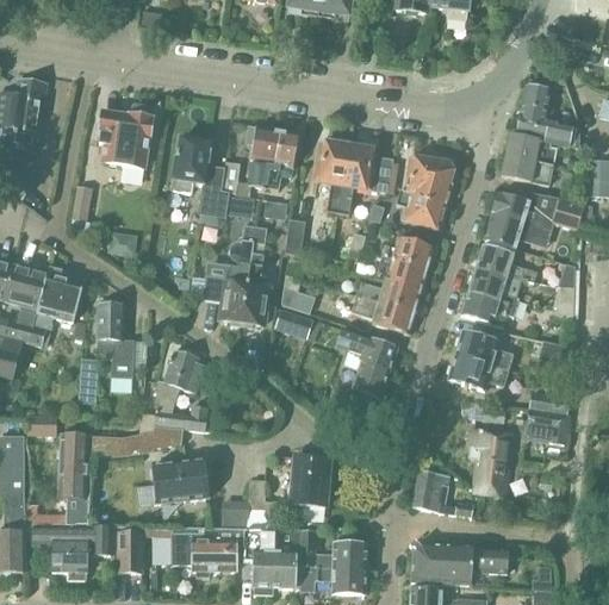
[(318,17),(321,0),(290,0),(290,7),(302,8),(300,14),(318,17)]
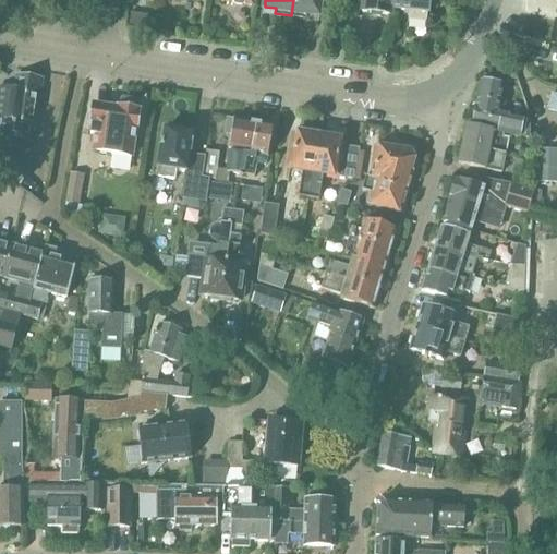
[(293,0),(291,15),(306,17),(307,12),(319,13),(321,0),(293,0)]
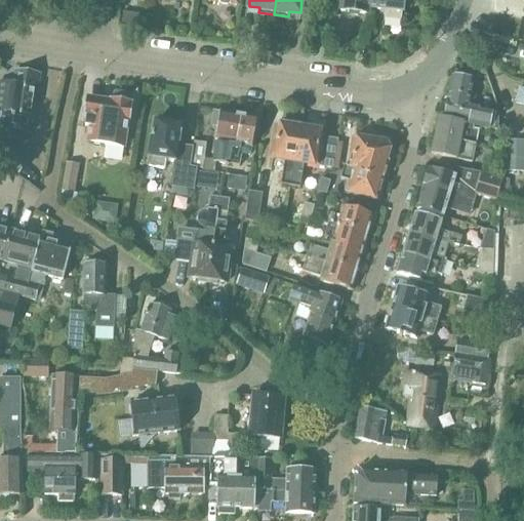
[(341,0),(341,7),(368,10),(369,5),(370,0),(341,0)]
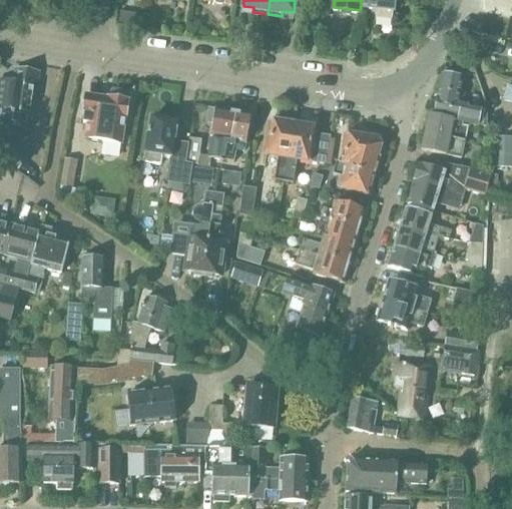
[(362,0),(361,5),(378,7),(377,16),(392,17),(393,9),(395,9),(396,0),(362,0)]
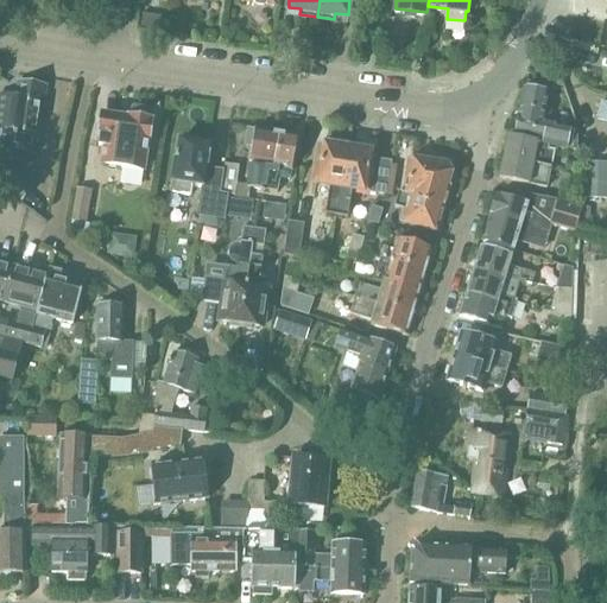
[(525,83),(517,129),(548,135),(547,140),(556,143),(577,146),(579,125),(549,119),(551,106),(547,105),(550,88),(548,88),(550,77),(535,75),(533,78),(529,77),(528,84),(525,83)]
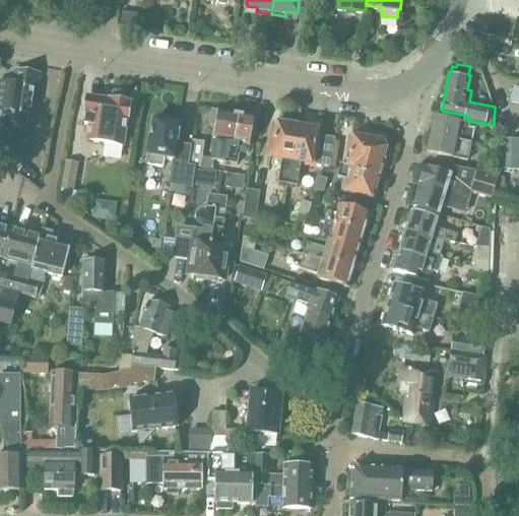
[(13,80),(0,77),(0,116),(9,118),(9,123),(29,127),(33,110),(35,111),(41,70),(16,66),(13,80)]
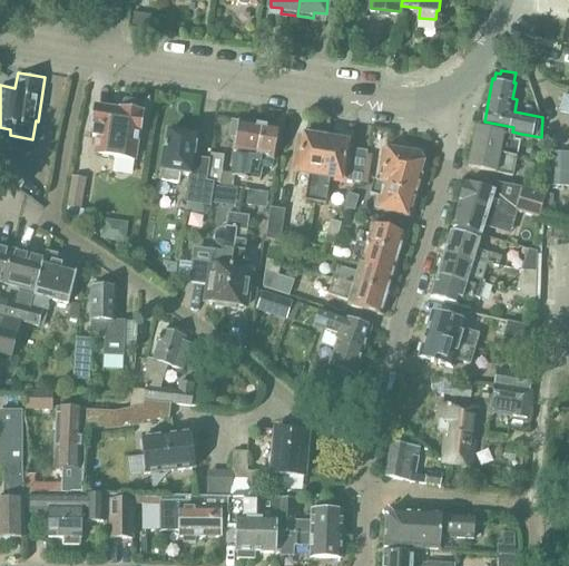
[(137,156),(144,109),(141,109),(143,100),(141,98),(128,96),(126,98),(125,107),(98,103),(94,134),(100,135),(98,150),(137,156)]
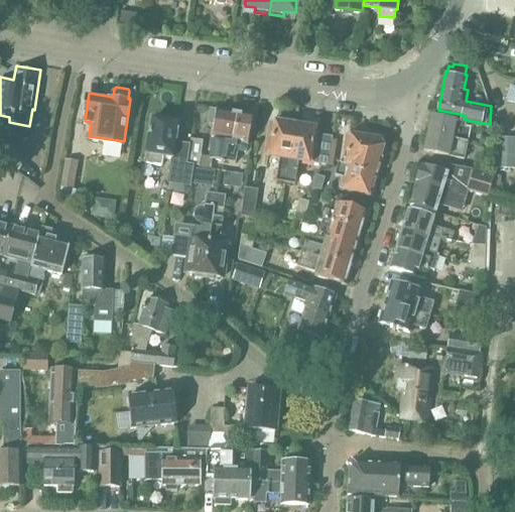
[(232,138),(237,110),(211,106),(209,118),(215,119),(213,134),(214,135),(216,135),(215,139),(220,140),(221,135),(232,138)]
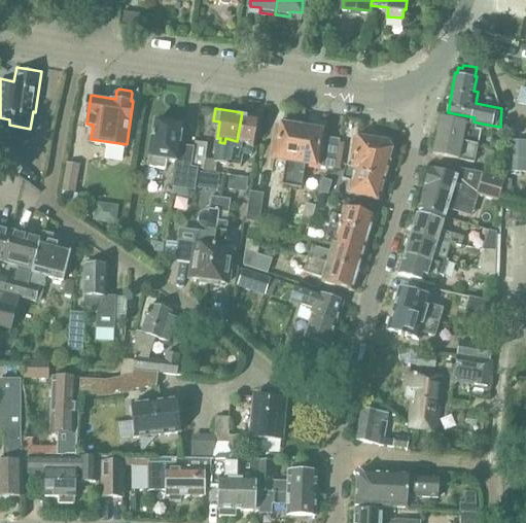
[(220,138),(218,138),(215,158),(241,163),(243,146),(241,145),(242,142),(253,144),(258,115),(242,112),(237,141),(225,138),(224,143),(219,142),(220,138)]
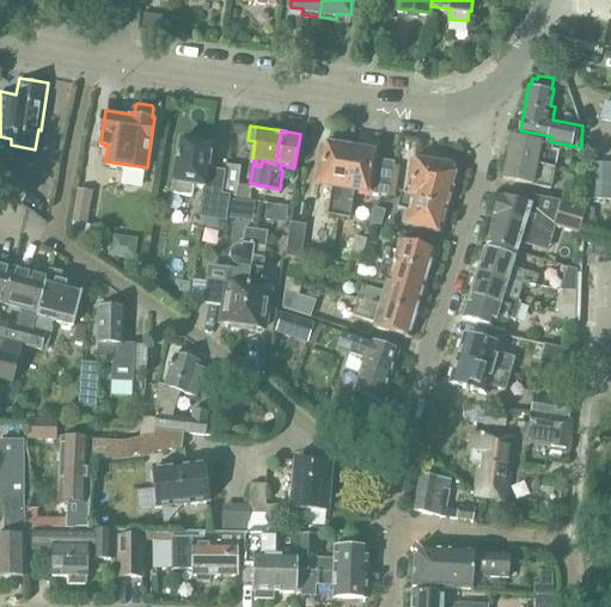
[(551,136),(520,130),(519,134),(513,133),(509,149),(533,154),(532,160),(556,165),(560,143),(550,141),(551,136)]
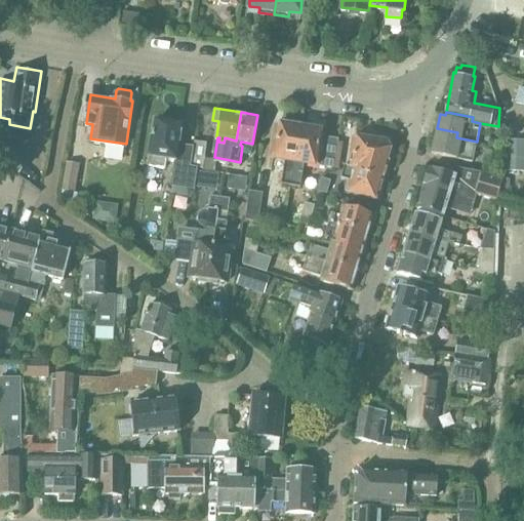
[(195,185),(198,164),(191,163),(194,145),(179,143),(179,142),(178,142),(182,121),(155,118),(149,162),(165,164),(166,156),(176,157),(172,182),(195,185)]
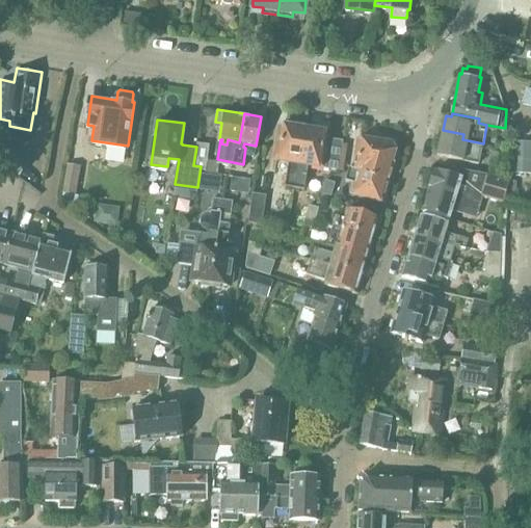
[(295,185),(304,127),(282,124),(276,156),(289,158),(285,183),(295,185)]
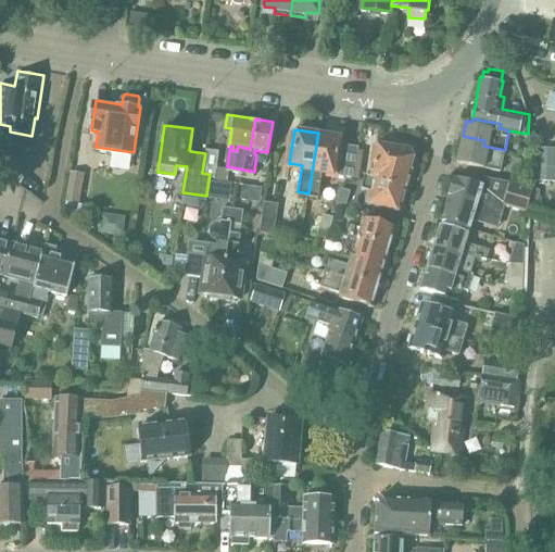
[(342,137),(318,133),(308,193),(318,195),(323,170),(354,174),(358,145),(341,141),(342,137)]
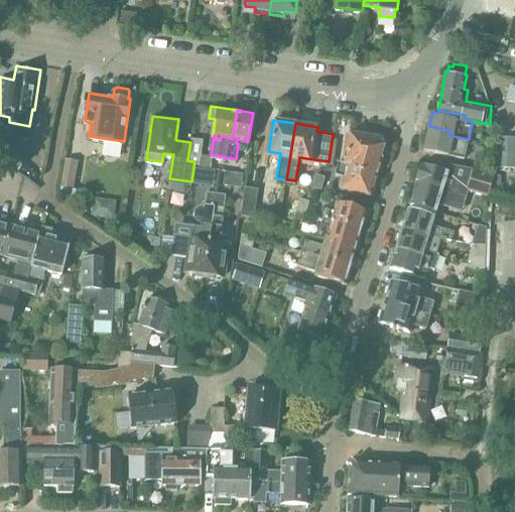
[(449,130),(429,126),(425,147),(466,155),(469,139),(448,135),(449,130)]
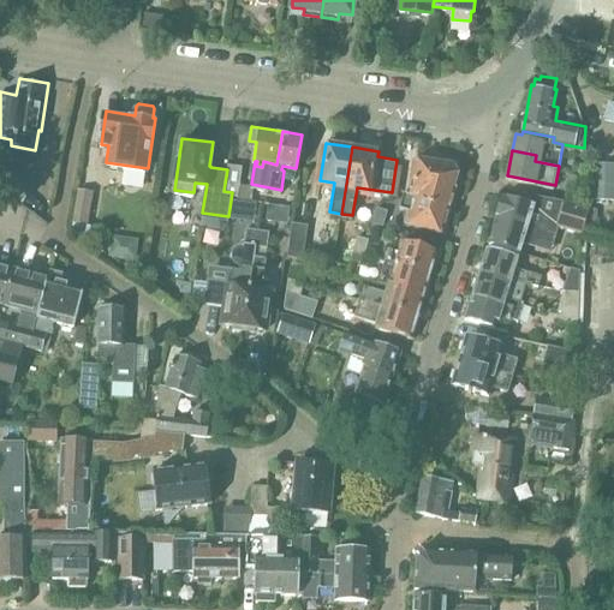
[(404,193),(452,208),(454,198),(449,197),(458,169),(453,163),(417,157),(411,192),(405,190),(404,193)]
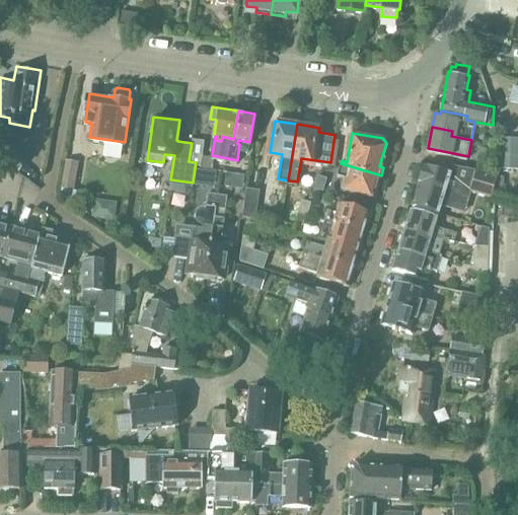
[(517,135),(499,136),(499,167),(517,166),(517,135)]
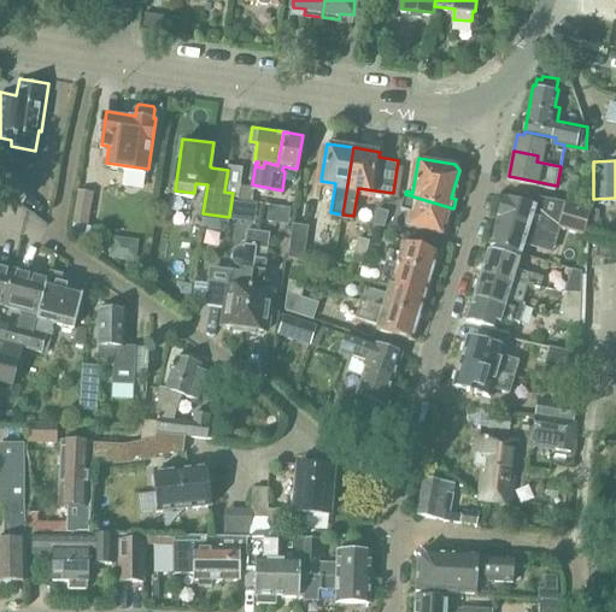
[(224,192),(233,193),(240,194),(245,164),(229,162),(228,170),(224,192)]
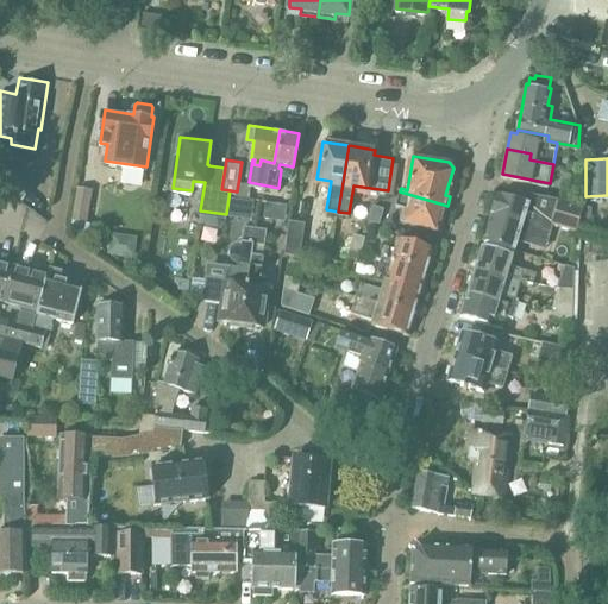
[(31,183),(4,164),(0,161),(0,181),(22,196),(31,183)]
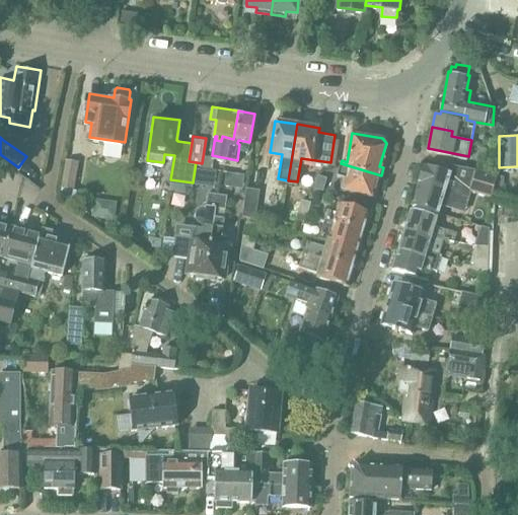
[(493,148),(481,146),(478,158),(491,160),(493,148)]
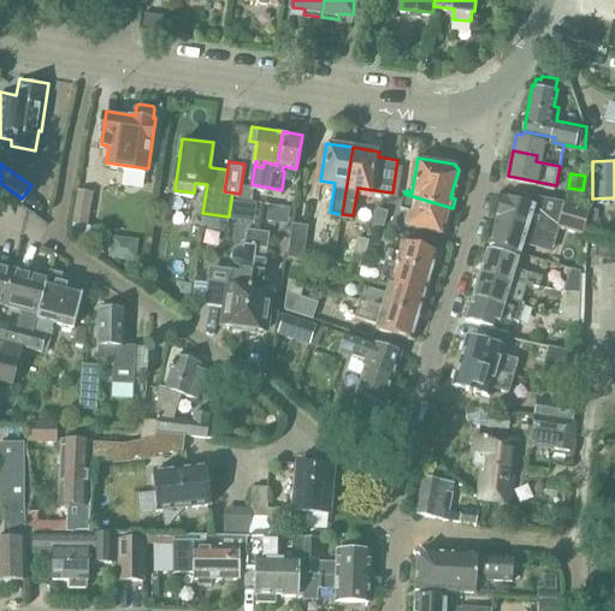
[(88,221),(94,189),(80,187),(74,219),(88,221)]
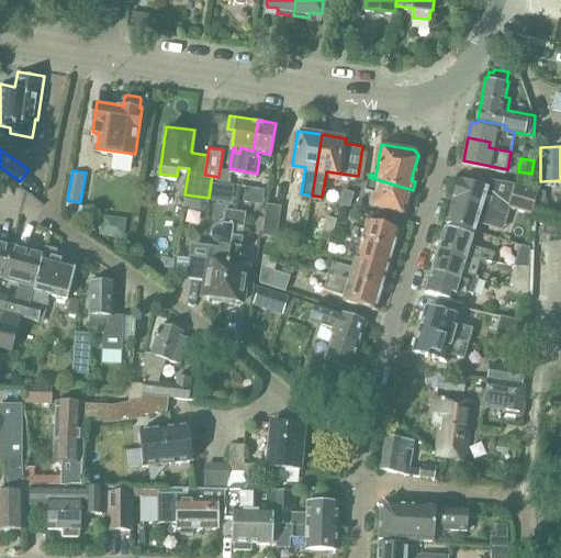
[(511,203),(531,210),(539,185),(492,176),(489,186),(459,177),(447,219),(477,227),(479,218),(500,224),(501,216),(506,218),(511,203)]
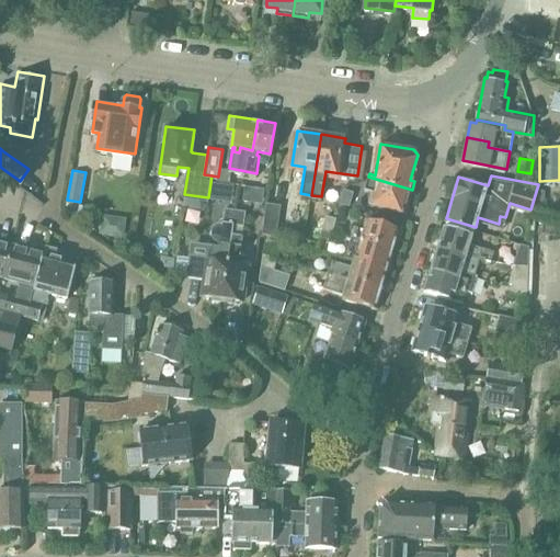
[(412,190),(368,177),(366,188),(376,191),(373,201),(403,209),(407,199),(409,200),(412,190)]
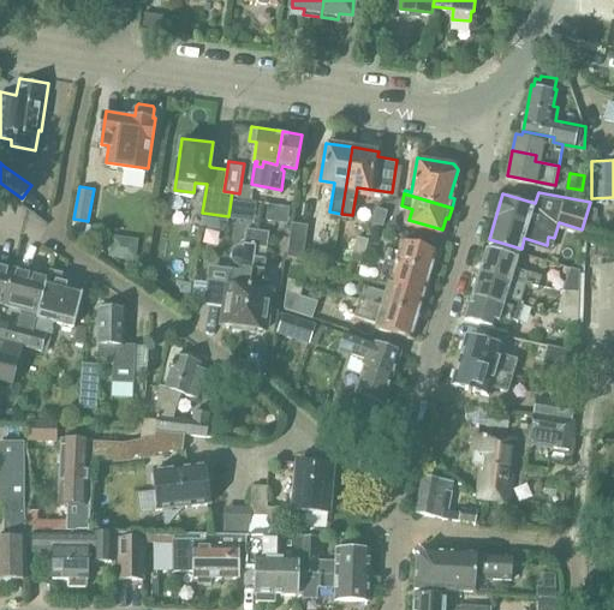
[(388,209),(376,205),(371,220),(383,223),(388,209)]
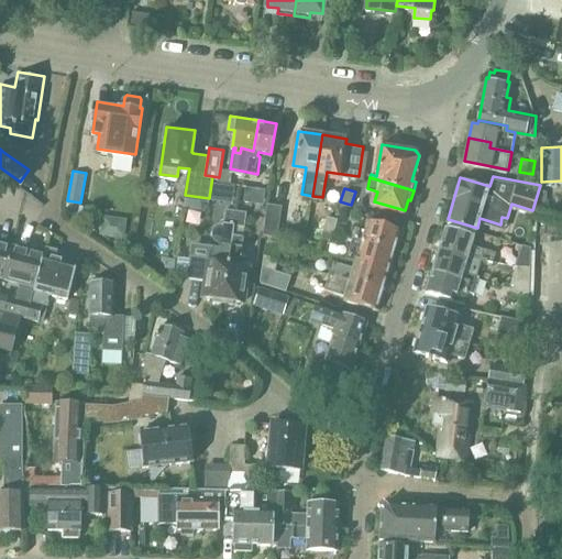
[(187,277),(207,280),(205,295),(212,296),(212,299),(223,302),(233,233),(235,222),(238,209),(227,207),(224,221),(223,221),(223,223),(219,225),(216,227),(213,230),(215,234),(217,239),(221,240),(220,245),(191,242),(187,277)]
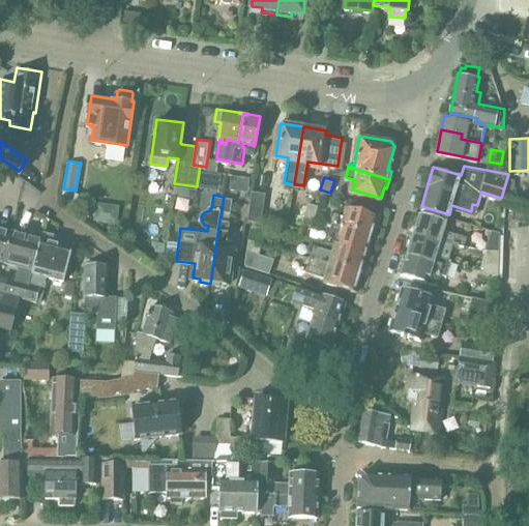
[(224,197),(222,209),(231,211),(233,198),(224,197)]
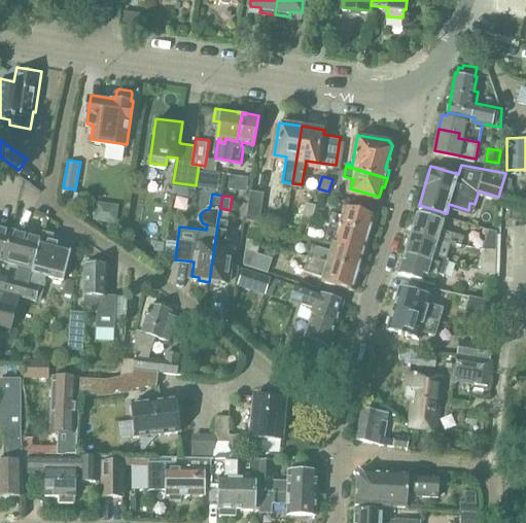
[(263,203),(249,199),(246,218),(259,220),(263,203)]
